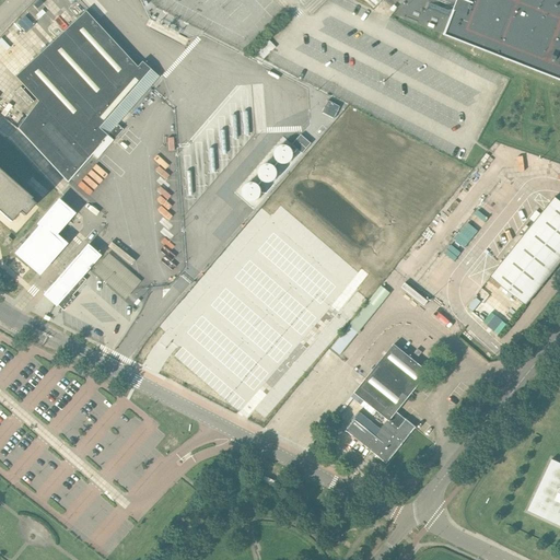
[(311,11),(327,0),(306,0),(305,1),(311,11)]
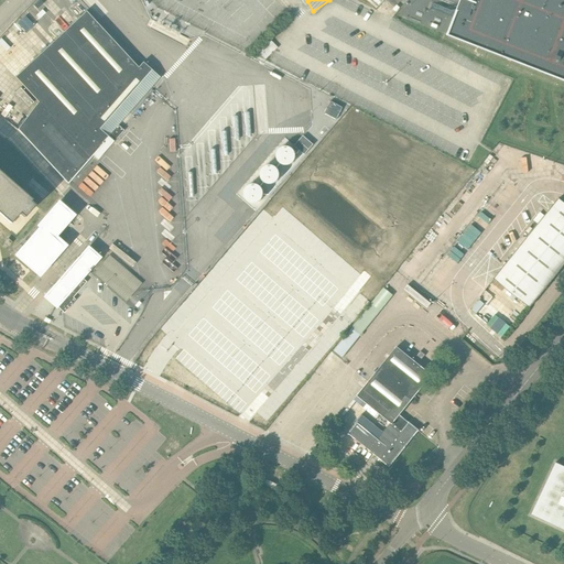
[(459,9),(449,35),(563,79),(563,0),(478,0),(473,14),(459,9)]
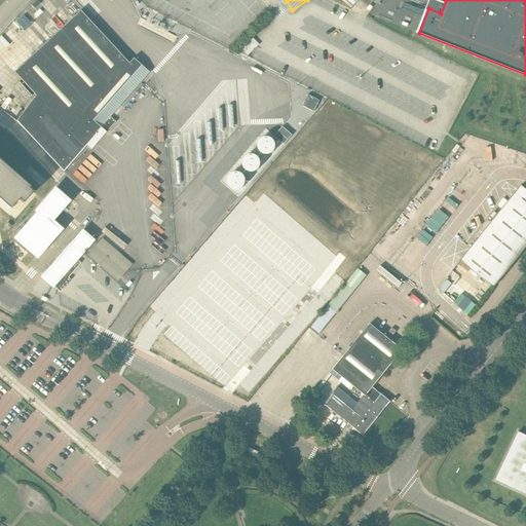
[(80,10),(14,72),(36,95),(16,120),(64,172),(97,134),(96,133),(101,126),(107,132),(116,121),(110,116),(149,72),(134,58),(129,63),(80,10)]
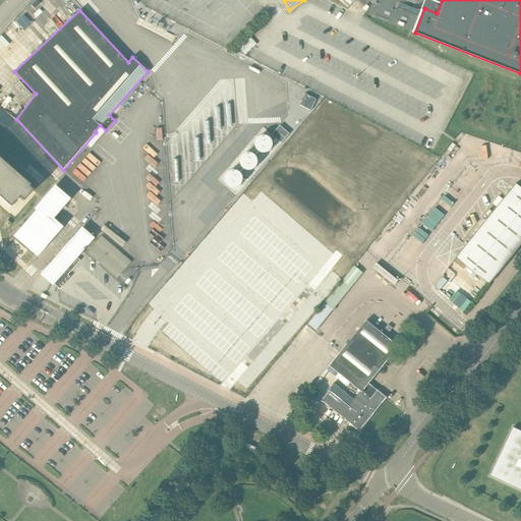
[(19,80),(14,84),(26,99),(32,95),(19,80)]
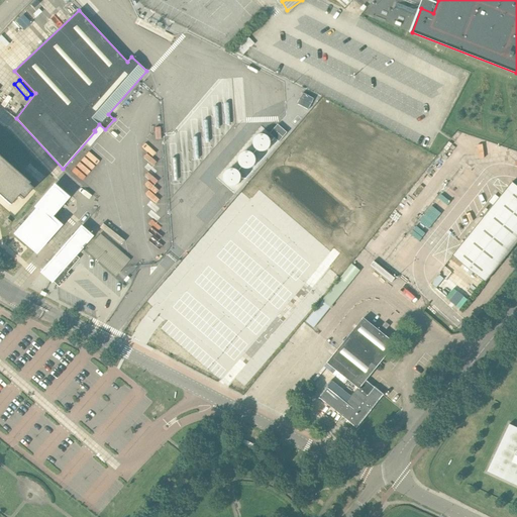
[(304,93),(298,104),(309,110),(315,99),(304,93)]
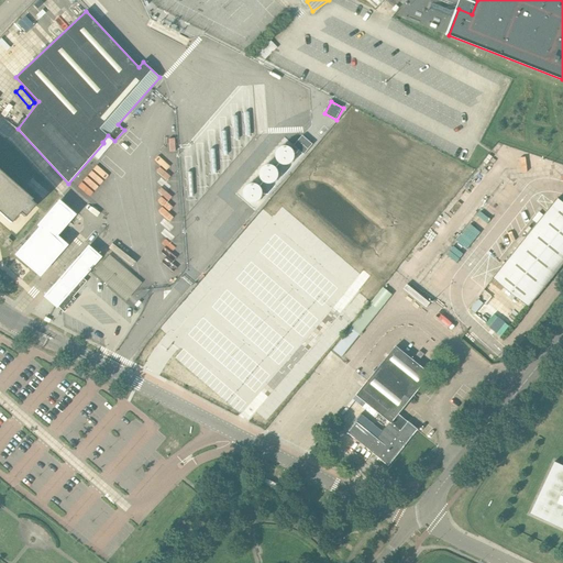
[(350,108),(291,187),(399,266),(467,175),(432,148),(427,155),(392,129),(386,135),(350,108)]
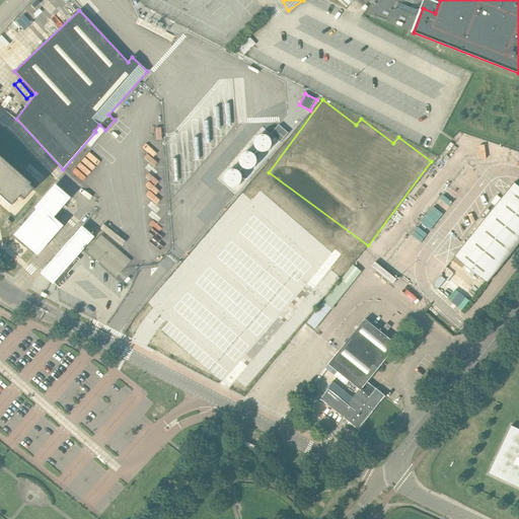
[(279,125),(271,134),(280,142),(289,133),(279,125)]
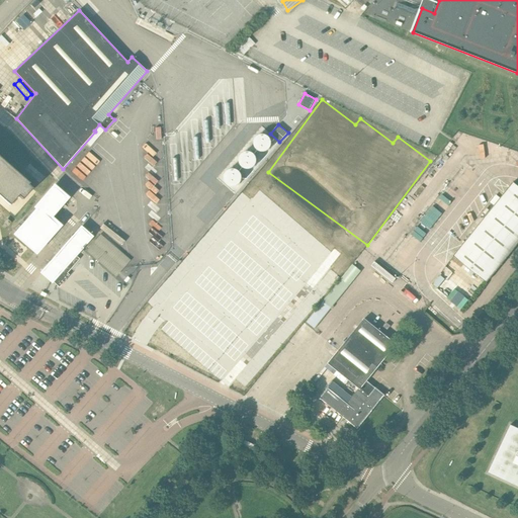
[(254,142),(254,143),(254,144),(254,145),(255,145),(255,146),(255,147),(256,148),(256,149),(257,149),(257,150),(258,150),(259,151),(260,151),(261,151),(262,152),(263,152),(264,152),(265,152),(266,151),(267,151),(268,150),(269,149),(270,149),(270,148),(271,148),(271,147),(271,146),(271,145),(272,145),(272,144),(272,143),(272,142),(272,141),(271,141),(271,140),(271,139),(270,138),(270,137),(269,137),(269,136),(268,136),(267,135),(266,135),(265,135),(264,135),(264,134),(263,134),(262,134),(262,135),(261,135),(260,135),(259,135),(258,136),(257,137),(256,138),(256,139),(255,139),(255,140),(255,141),(254,141),(254,142)]
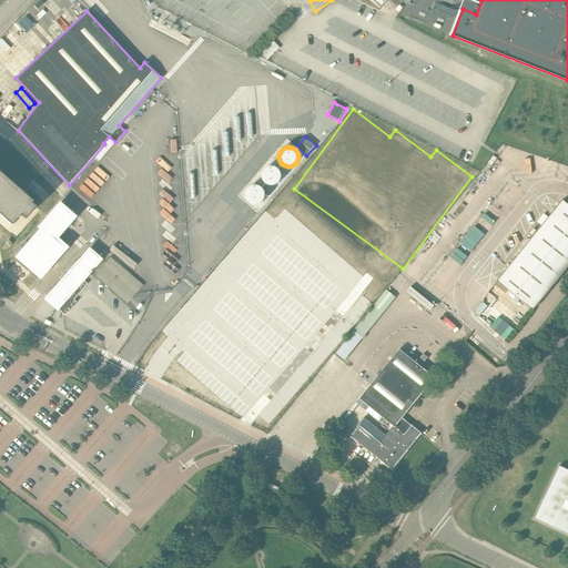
[(263,174),(263,175),(263,176),(263,178),(263,179),(263,180),(264,180),(264,181),(265,182),(266,183),(267,183),(267,184),(269,184),(270,184),(271,184),(272,185),(273,185),(274,185),(275,184),(276,184),(277,183),(279,183),(280,182),(280,181),(281,181),(281,180),(281,179),(282,179),(282,178),(282,176),(282,175),(282,174),(282,173),(282,172),(281,171),(281,170),(280,170),(280,169),(279,168),(277,168),(276,166),(275,166),(274,166),(274,165),(273,165),(272,165),(271,165),(270,166),(269,166),(267,166),(266,168),(265,169),(264,170),(264,171),(263,172),(263,173),(263,174)]
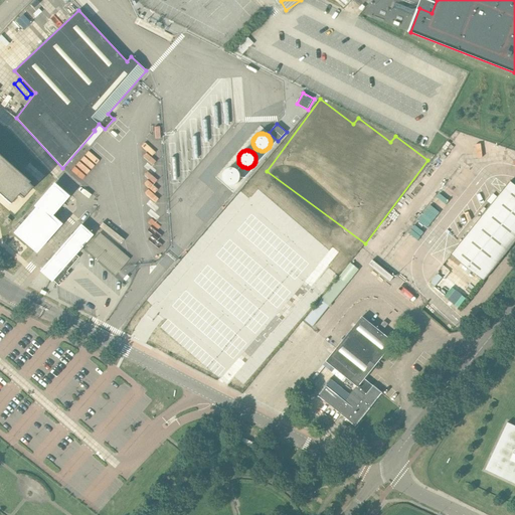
[(0,195),(9,204),(18,194),(22,198),(32,187),(27,184),(28,182),(0,157),(0,195)]
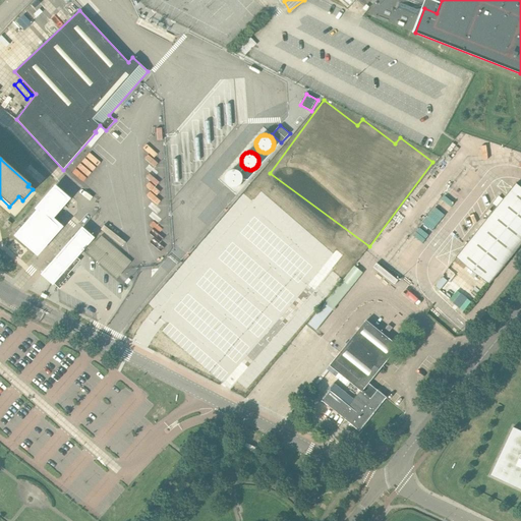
[(470,165),(455,183),(463,190),(478,172),(470,165)]
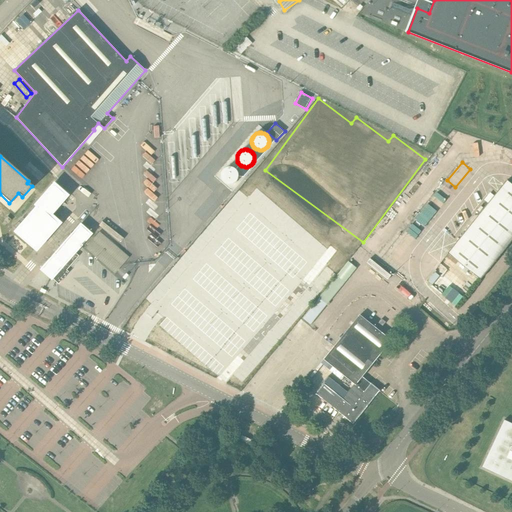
[(222,174),(222,175),(222,176),(222,177),(222,178),(223,179),(223,180),(224,180),(224,181),(225,182),(226,182),(227,183),(228,183),(229,183),(229,184),(230,184),(231,184),(232,184),(233,184),(234,183),(235,183),(236,182),(237,181),(238,181),(238,180),(239,179),(239,178),(239,177),(239,176),(239,175),(239,174),(239,173),(239,172),(238,171),(238,170),(237,169),(236,169),(236,168),(235,168),(235,167),(234,167),(233,167),(232,167),(232,166),(231,166),(230,166),(229,167),(228,167),(227,167),(226,168),(225,168),(225,169),(224,169),(224,170),(223,170),(223,171),(223,172),(222,172),(222,173),(222,174)]
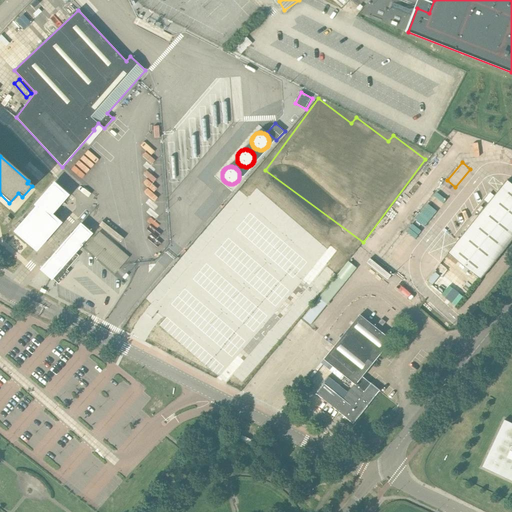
[(511,183),(507,180),(448,253),(481,280),(511,241),(511,183)]
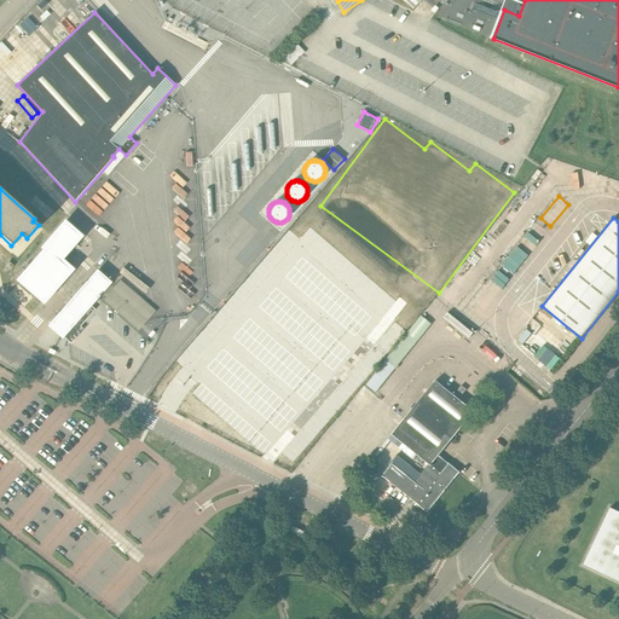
[(80,236),(64,223),(42,247),(46,250),(19,279),(42,301),(70,270),(58,260),(80,236)]
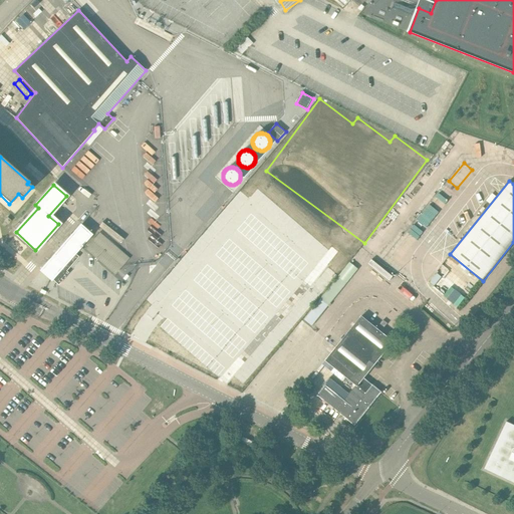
[(446,185),(436,197),(444,204),(454,193),(446,185)]
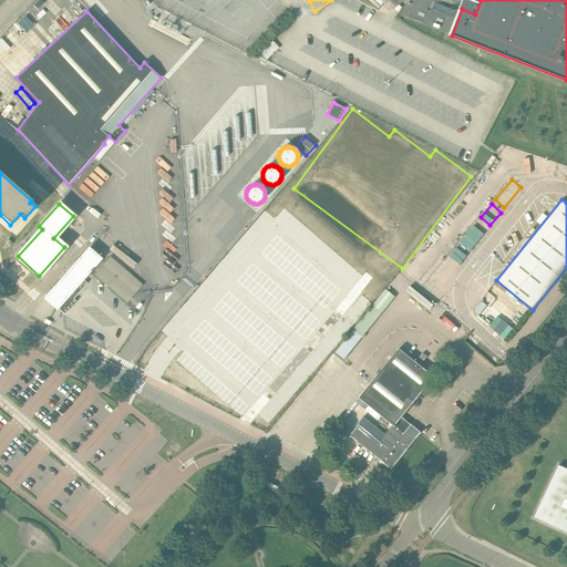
[(327,307),(353,271),(286,222),(276,234),(271,230),(251,257),(254,258),(205,325),(215,332),(203,350),(247,382),(264,360),(275,369),(296,340),(287,333),(313,297),(327,307)]
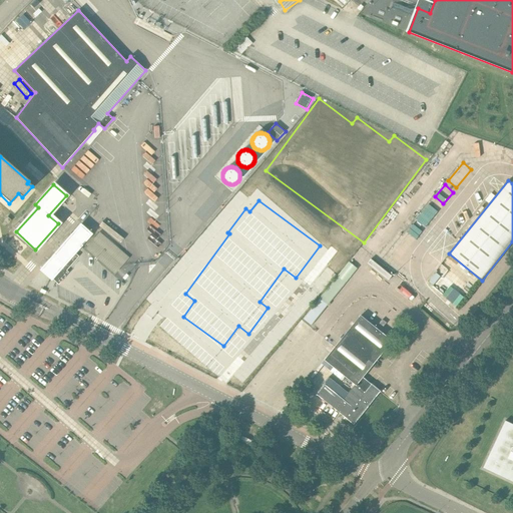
[(430,200),(390,253),(399,261),(440,207),(430,200)]
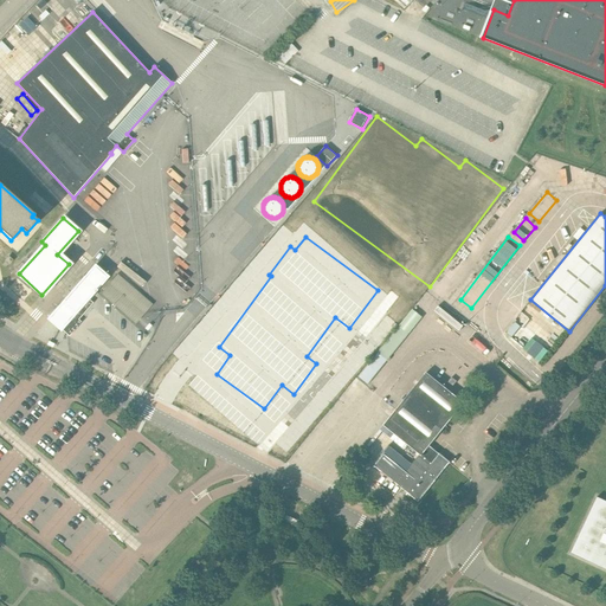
[(107,277),(95,266),(49,318),(60,329),(68,322),(72,327),(81,317),(89,308),(92,304),(88,298),(107,277)]
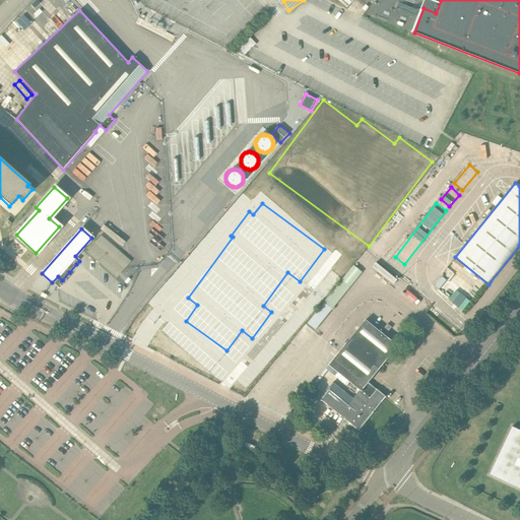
[(472,297),(448,277),(437,290),(461,311),(472,297)]
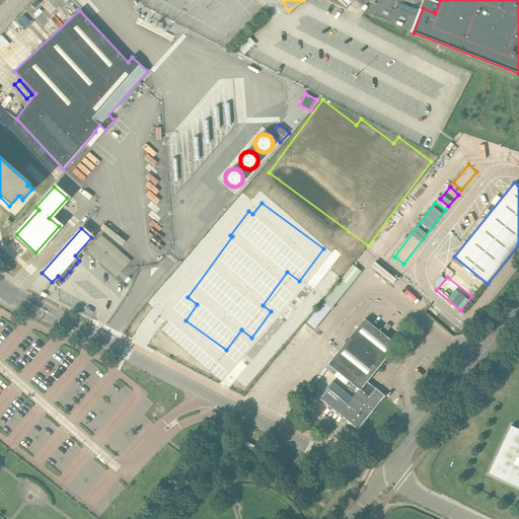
[(341,278),(307,322),(316,329),(350,284),(341,278)]
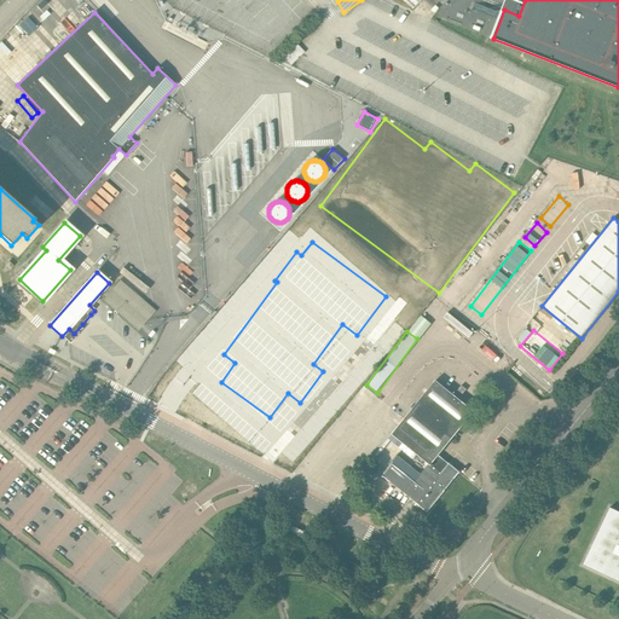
[(389,467),(382,476),(411,499),(412,498),(418,503),(417,504),(427,513),(460,472),(449,463),(449,464),(438,456),(474,411),(435,380),(392,434),(429,464),(415,481),(392,463),(389,467)]
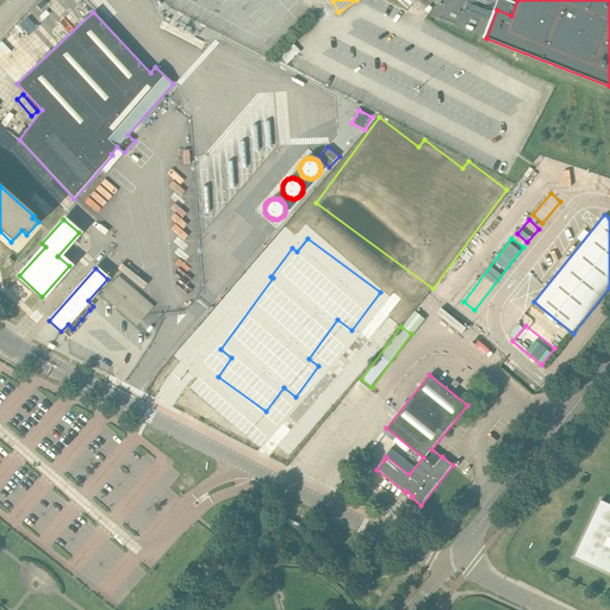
[(450,384),(456,388),(460,383),(455,379),(450,384)]
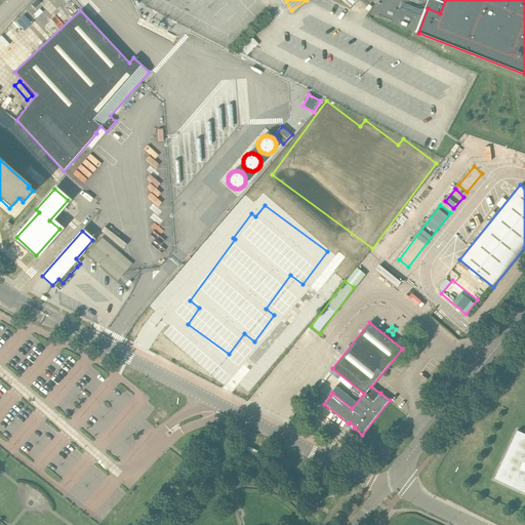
[(189,331),(180,351),(226,372),(233,358),(223,354),(225,349),(189,331)]
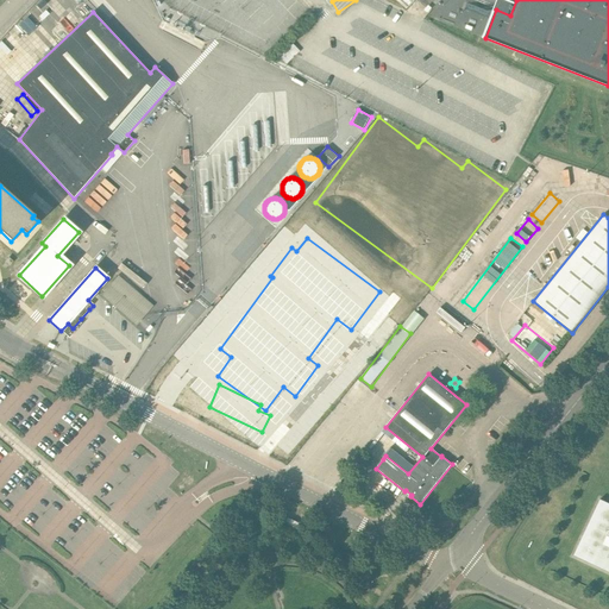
[(306,429),(297,439),(294,437),(277,456),(286,463),(311,434),(306,429)]
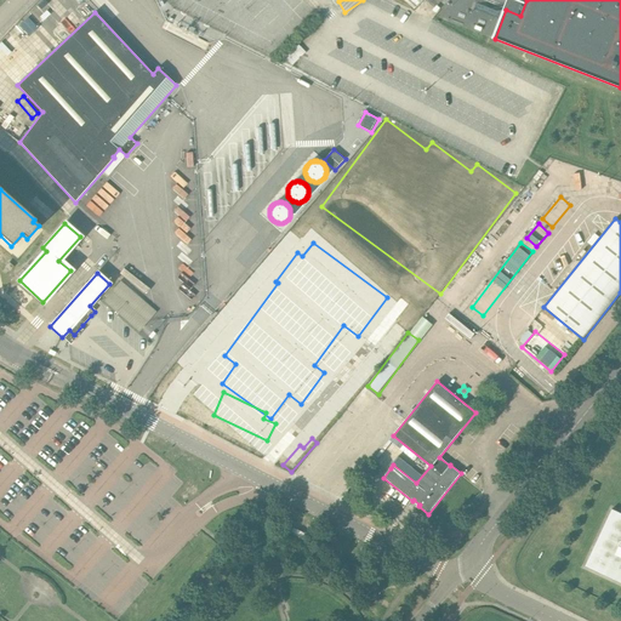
[(620,513),(611,510),(585,567),(620,584),(620,513)]
